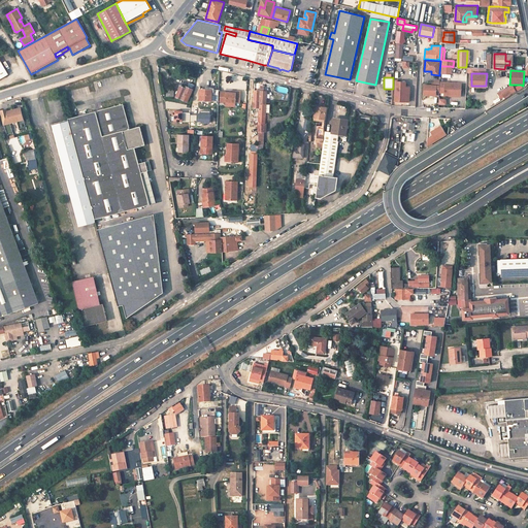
[(396,80),(395,101),(410,101),(410,96),(408,96),(408,87),(406,86),(406,81),(396,80)]
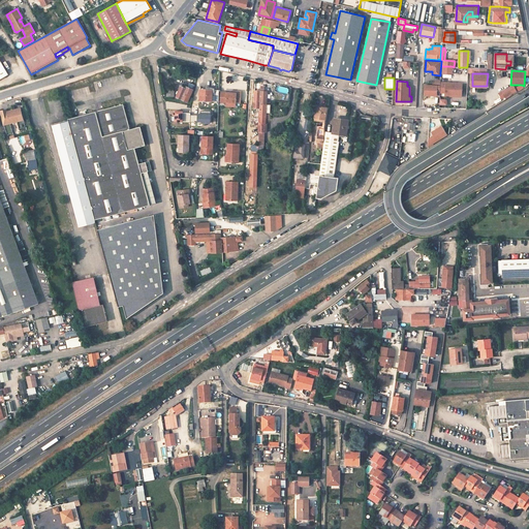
[(462,94),(463,84),(441,82),(440,85),(440,90),(440,91),(440,92),(444,93),(444,94),(462,94)]
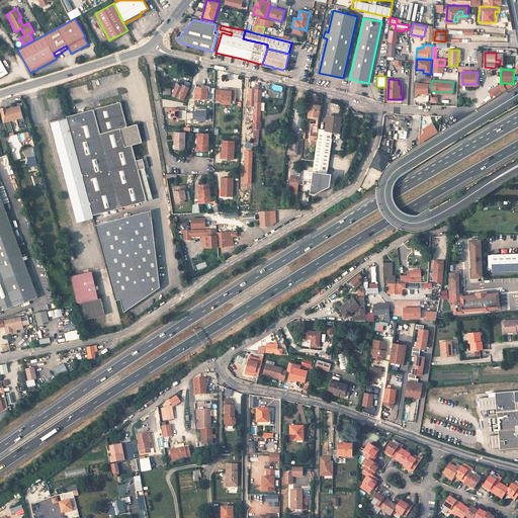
[(431,88),(431,83),(417,83),(416,93),(428,93),(428,88),(431,89),(431,88)]
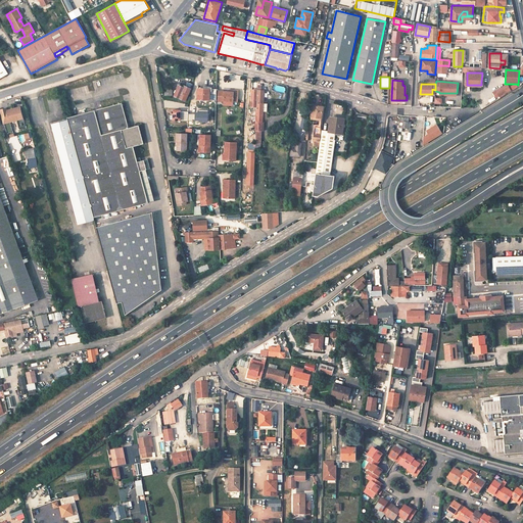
[(498,97),(511,91),(507,84),(495,90),(498,97)]
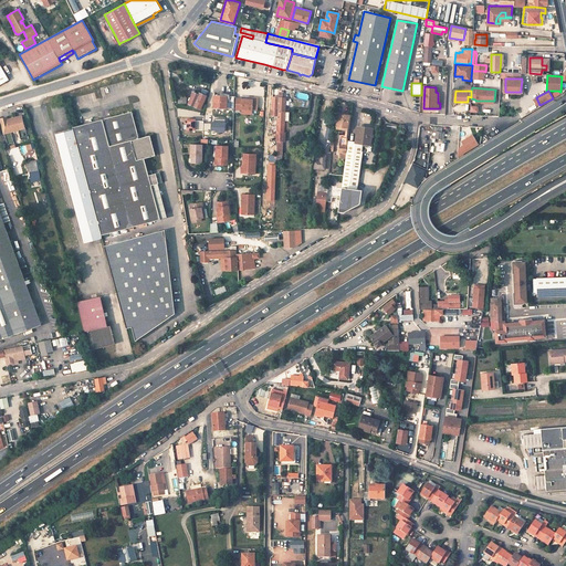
[(200,108),(206,96),(200,93),(199,95),(194,93),(189,103),(200,108)]
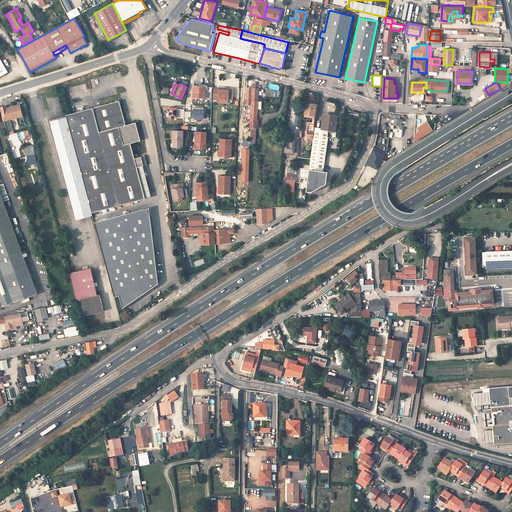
[(211,87),(193,87),(193,97),(211,97),(211,87)]
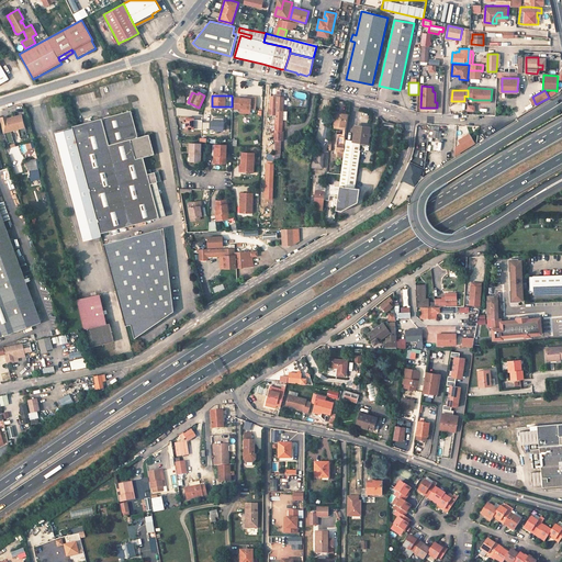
[(239,109),(249,109),(255,109),(256,97),(246,97),(246,98),(240,98),(239,109)]
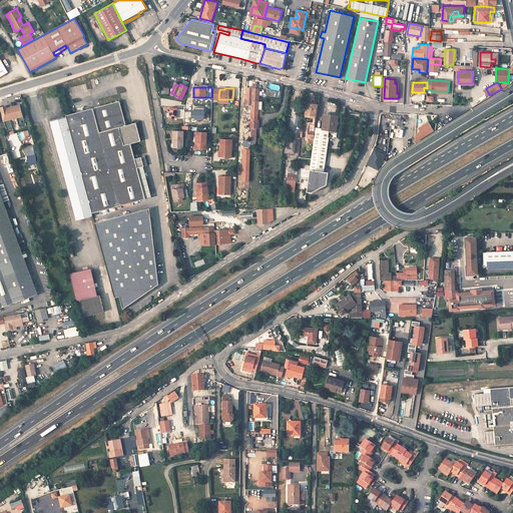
[(257,88),(252,88),(252,96),(252,97),(252,99),(251,120),(258,120),(260,88),(257,88)]
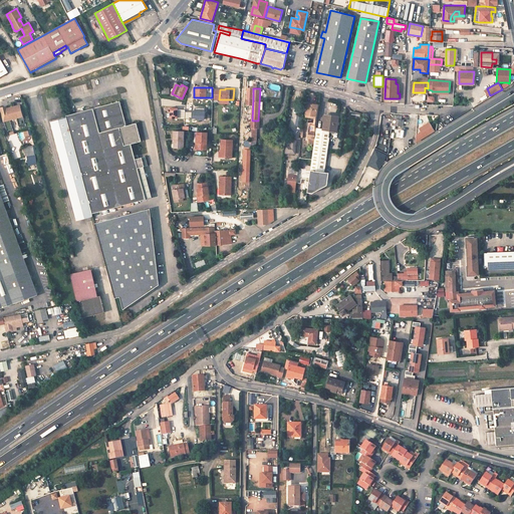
[(135,156),(133,144),(142,142),(138,123),(129,125),(127,120),(125,120),(120,100),(66,115),(66,116),(92,214),(147,200),(139,169),(145,167),(149,166),(147,157),(140,158),(139,155),(135,156)]
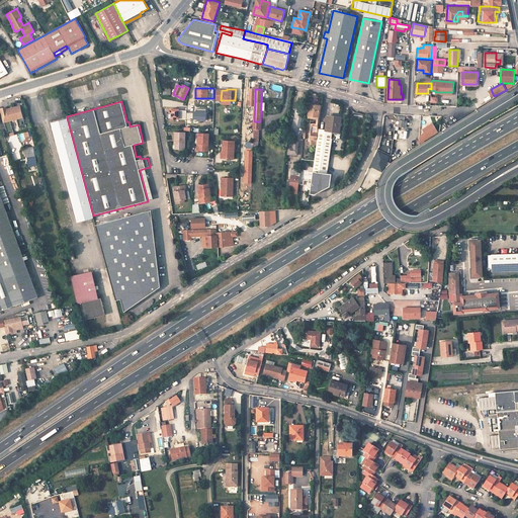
[(319,116),(320,105),(310,104),(308,115),(319,116)]
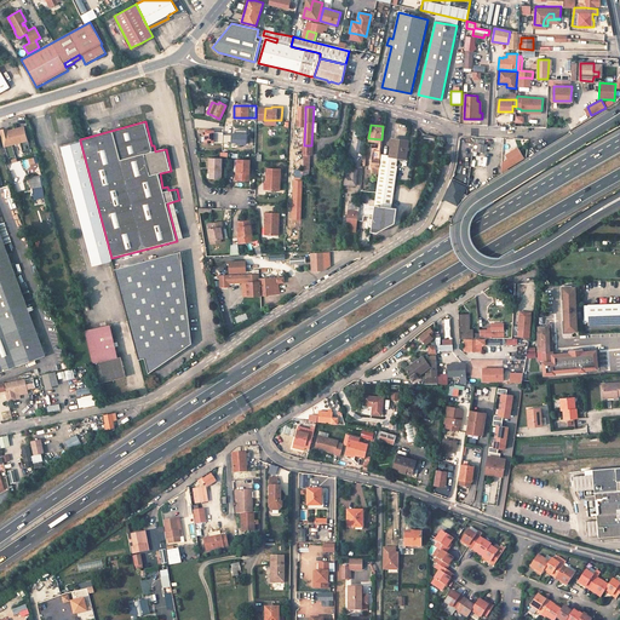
[(16,156),(12,144),(21,142),(23,150),(29,148),(24,127),(9,131),(7,128),(0,130),(9,159),(16,156)]
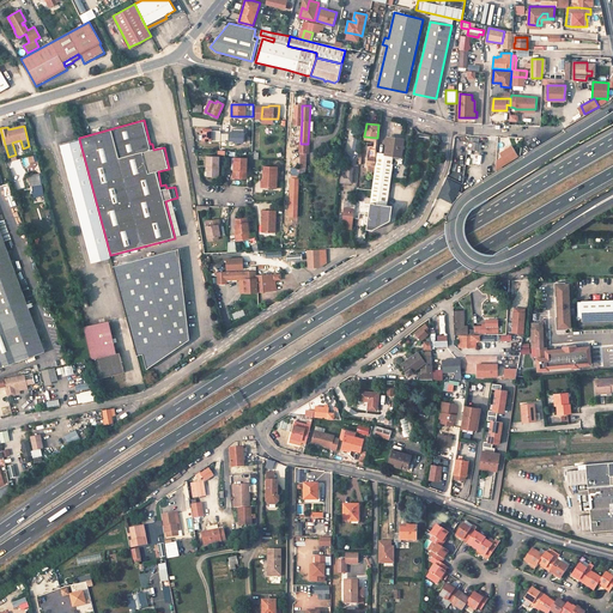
[(387,205),(389,189),(392,163),(400,164),(404,139),(388,137),(386,155),(377,153),(370,208),(368,229),(372,230),(390,220),(393,205),(387,205)]
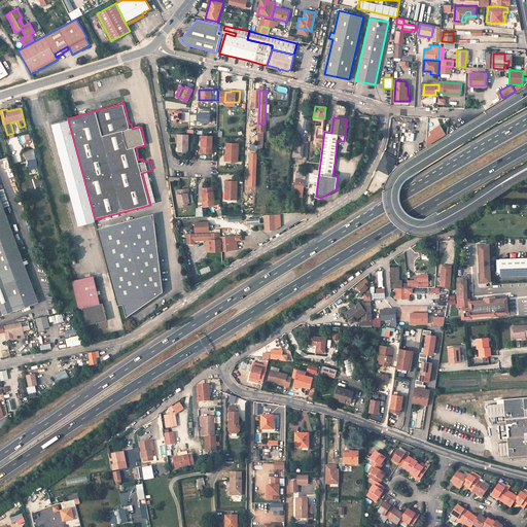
[(403,128),(411,129),(412,118),(405,118),(403,128)]
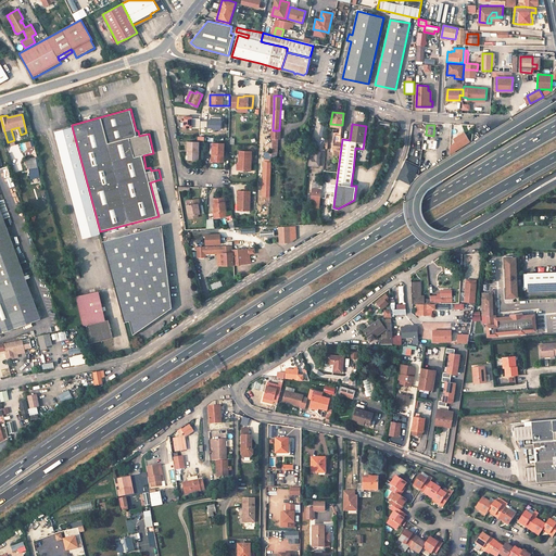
[(72,126),(55,130),(84,238),(101,232),(100,231),(72,126)]
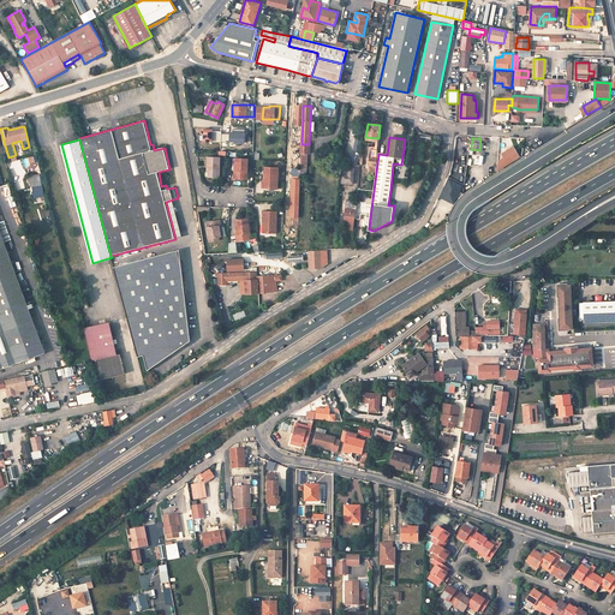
[(520,157),(513,145),(501,154),(503,157),(499,161),(497,172),(508,165),(520,157)]
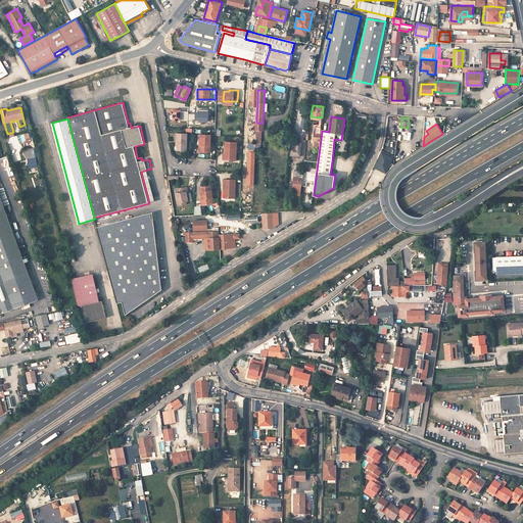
[(320,145),(322,128),(315,127),(313,141),(315,141),(315,144),(320,145)]
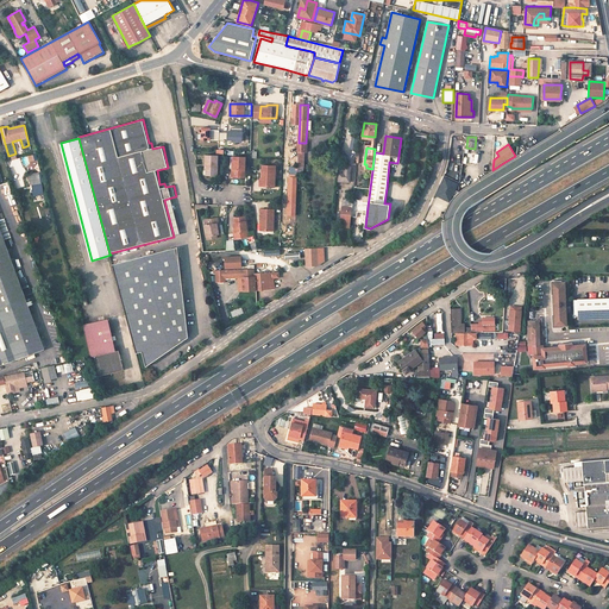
[(466,163),(478,164),(479,155),(468,152),(466,163)]
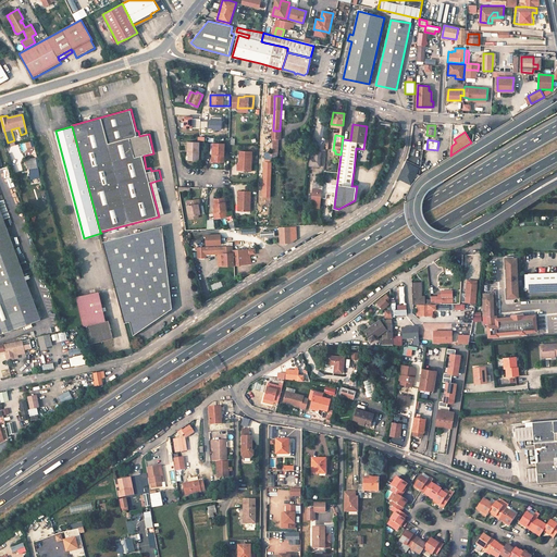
[(198,160),(199,141),(187,141),(187,149),(188,150),(188,160),(198,160)]
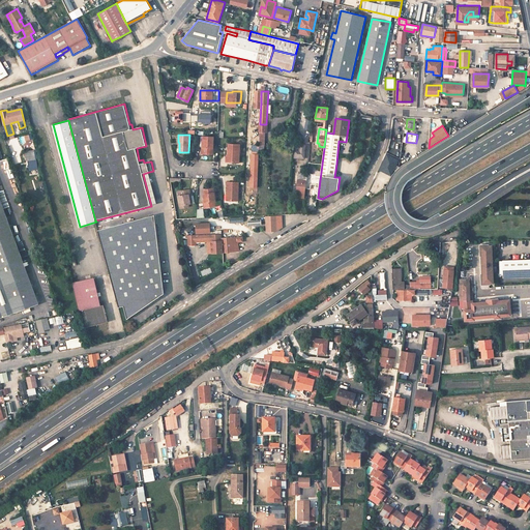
[(202,147),(202,153),(212,154),(213,137),(204,137),(203,147),(202,147)]
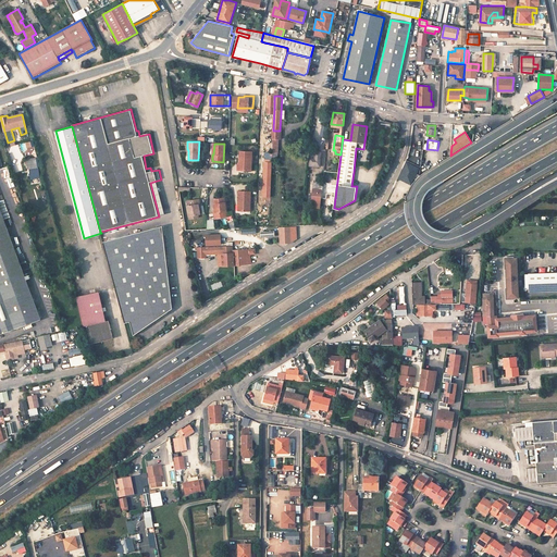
[(252,151),(240,151),(240,162),(242,162),(242,170),(251,170),(252,151)]
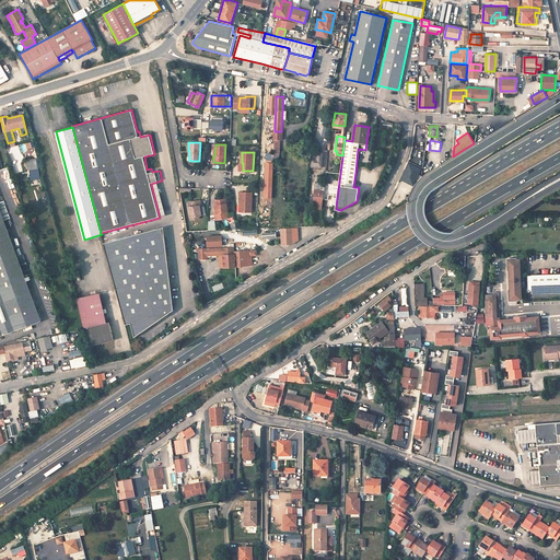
[(312,165),(322,166),(323,153),(317,153),(316,160),(312,160),(312,165)]
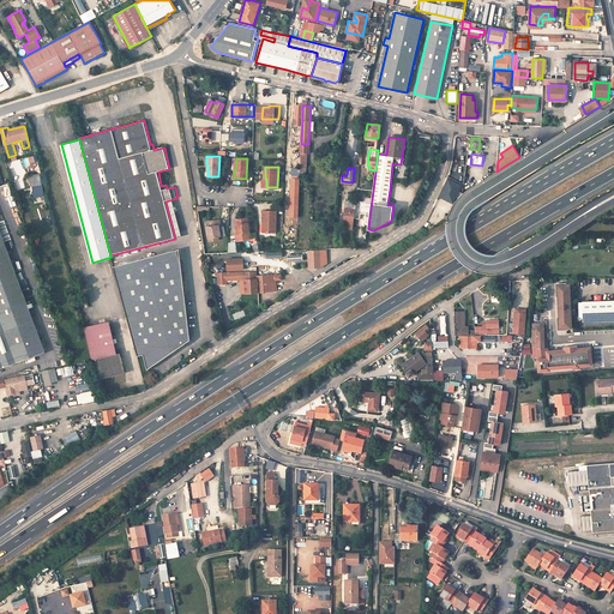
[(40,174),(30,176),(31,186),(41,184),(40,174)]
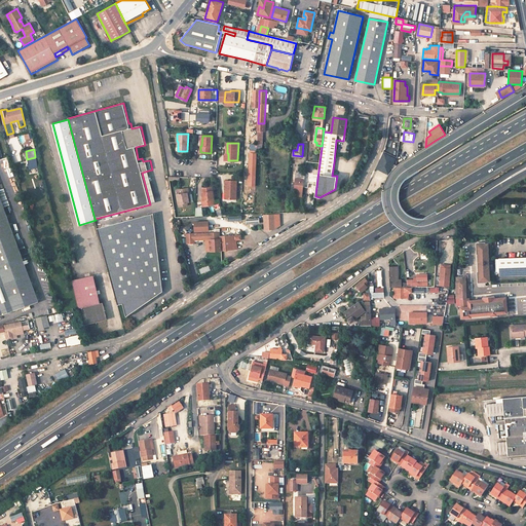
[(142,173),(150,204),(156,202),(148,171),(142,173)]
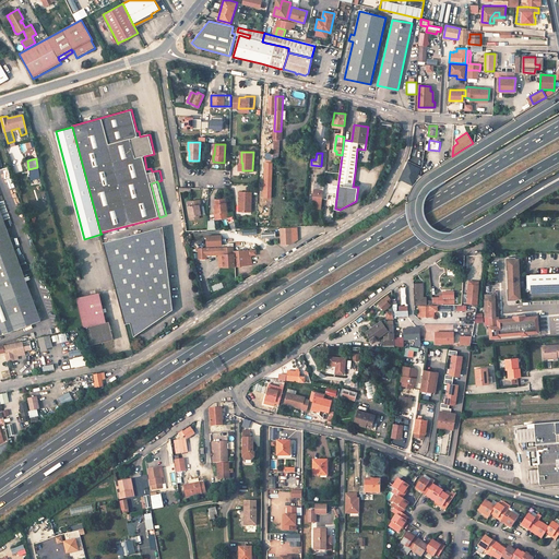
[(324,183),(316,182),(312,209),(321,210),(324,183)]
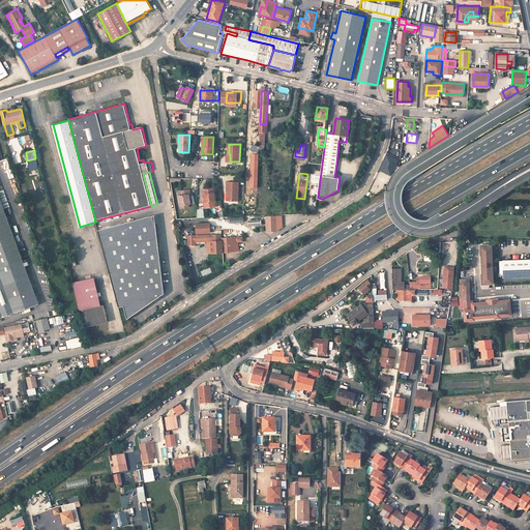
[(239,182),(230,182),(228,182),(228,195),(230,195),(230,200),(238,201),(239,182)]
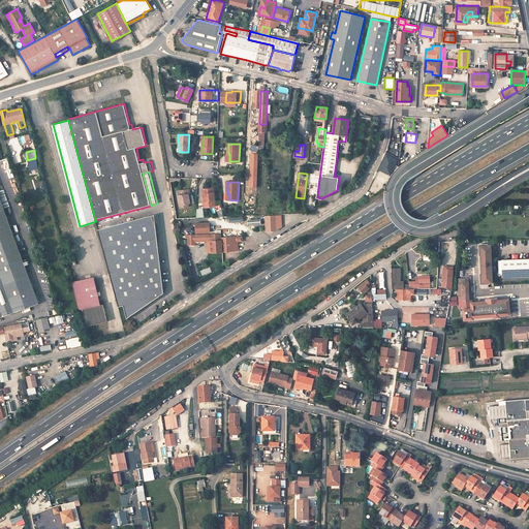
[(204,194),(206,203),(204,203),(205,208),(213,207),(213,201),(214,200),(215,200),(213,187),(204,189),(205,194),(204,194)]
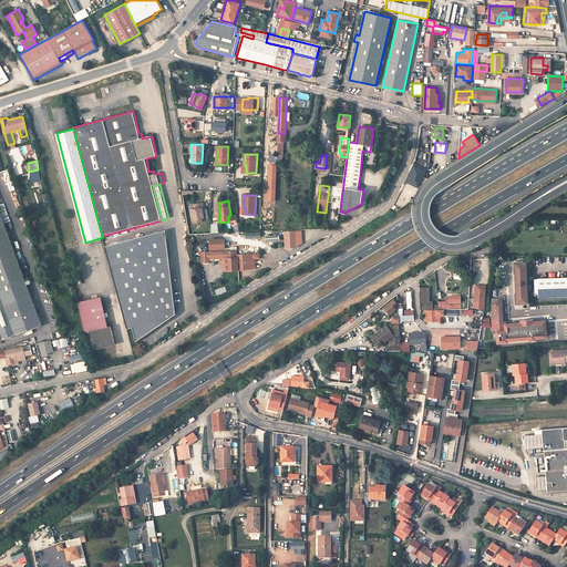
[(204,218),(203,208),(204,207),(204,203),(192,204),(193,209),(191,209),(193,220),(202,218),(204,218)]
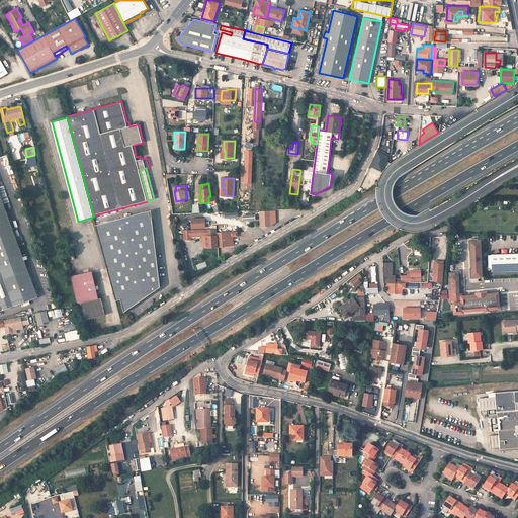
[(0,311),(37,297),(0,195),(0,311)]
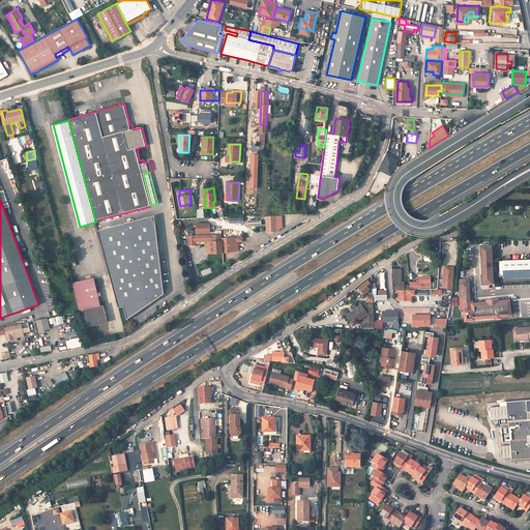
[(153,215),(96,230),(117,307),(122,306),(125,320),(162,294),(153,215)]
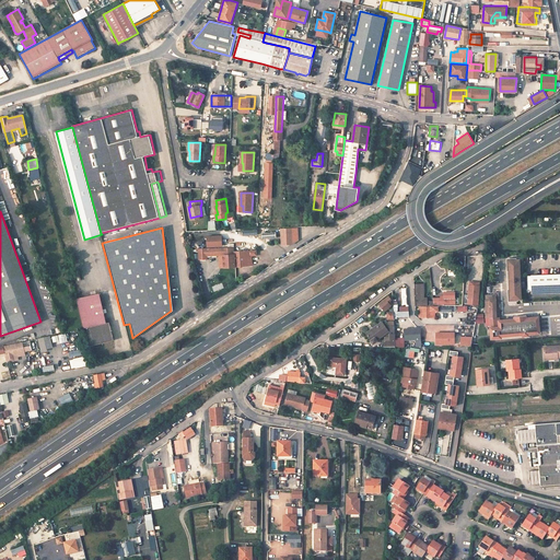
[(299,229),(280,229),(281,245),(292,245),(299,241),(299,229)]
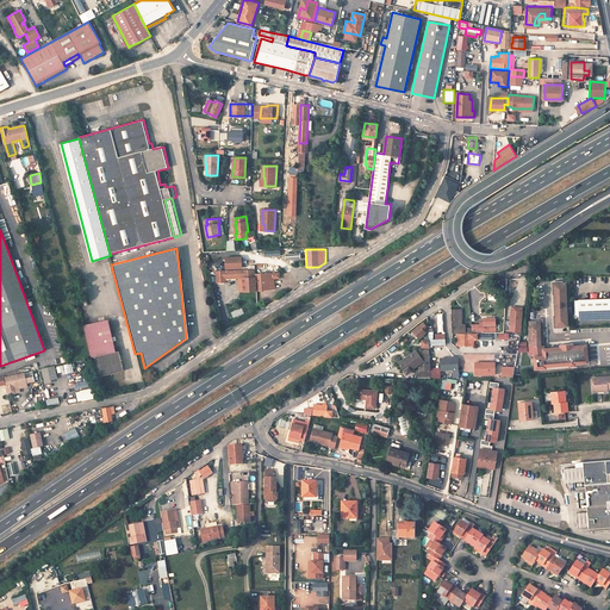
[(226,268),(242,267),(242,256),(226,257),(226,268)]
